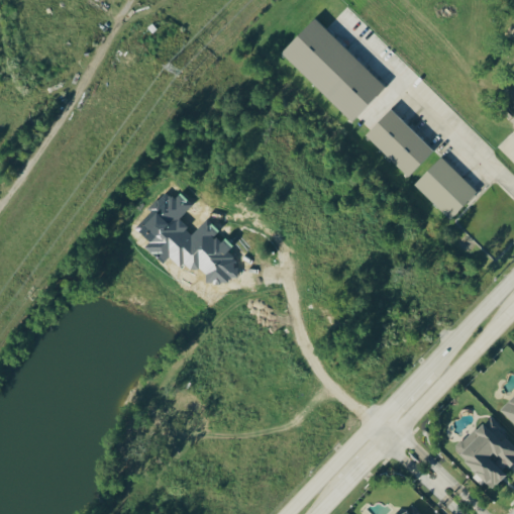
[(386,88),(315,18),(281,53),(350,122),(386,88)]
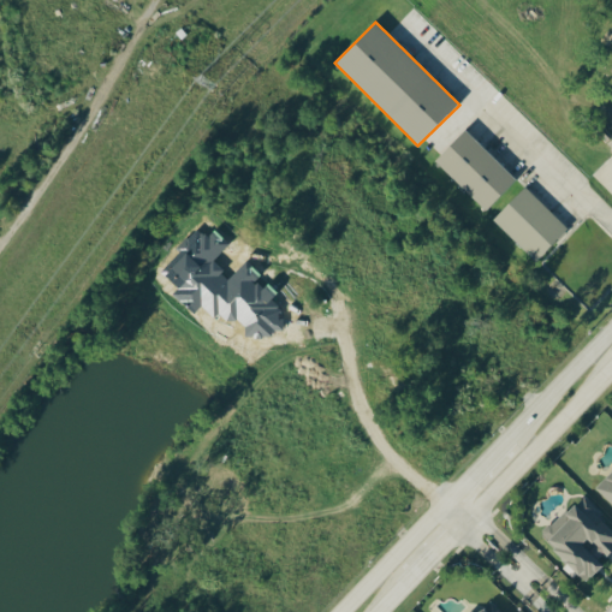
[(433,162),(486,212),(516,179),(464,130),(433,162)]
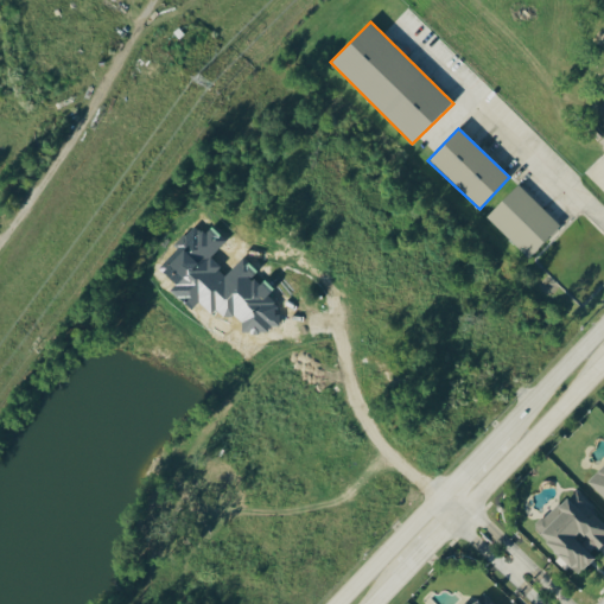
[(560,226),(516,184),(484,218),(528,259),(560,226)]
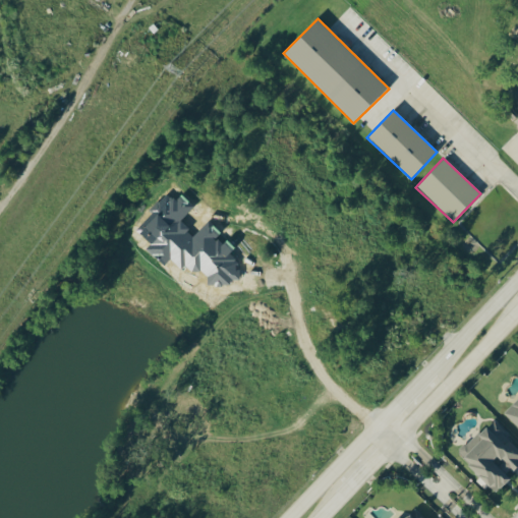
[(517,398),(503,413),(517,428),(517,398)]
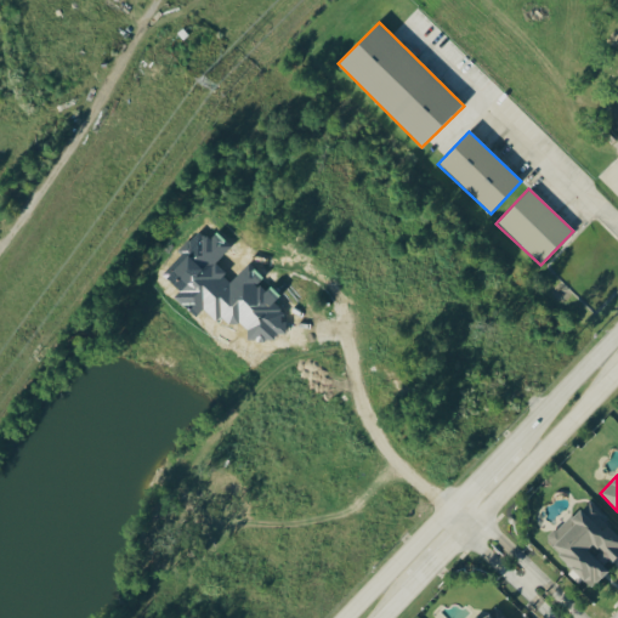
[(585,590),(608,573),(605,570),(617,560),(617,555),(616,551),(617,549),(617,534),(613,537),(590,503),(546,533),(585,590)]
